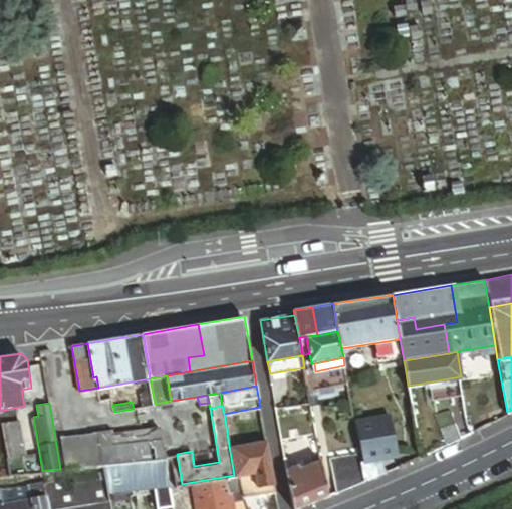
[(446,442),(461,435),(448,407),(432,415),(446,442)]
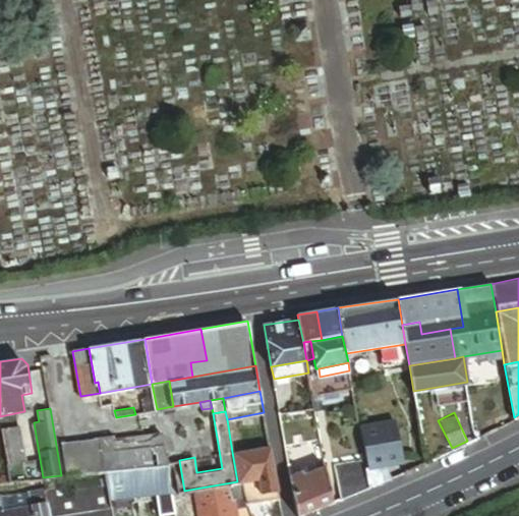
[(359,425),(365,457),(366,464),(388,460),(401,458),(394,419),(359,425)]
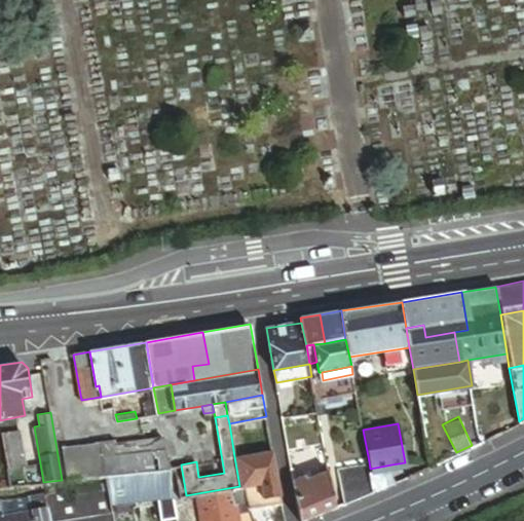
[(22,432),(2,435),(8,468),(28,464),(22,432)]
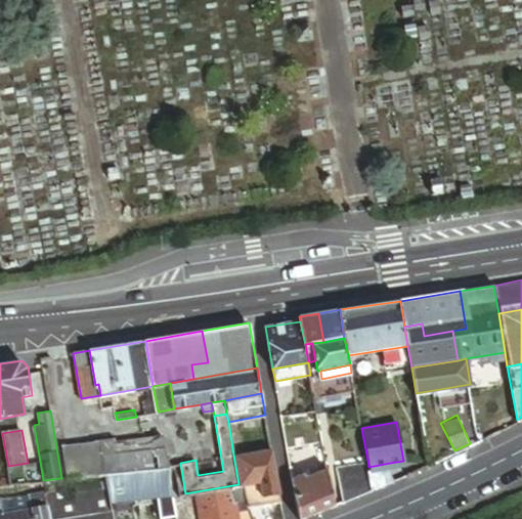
[(99,475),(106,474),(119,473),(116,442),(115,437),(95,439),(99,475)]
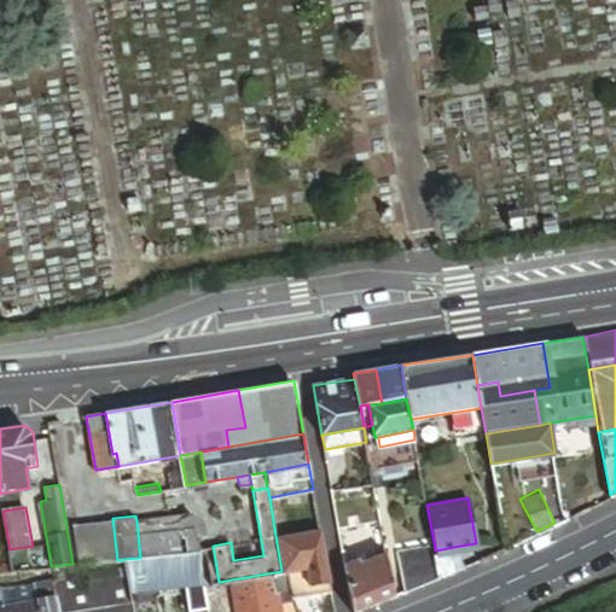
[(140,558),(198,552),(199,552),(193,516),(137,522),(140,558)]
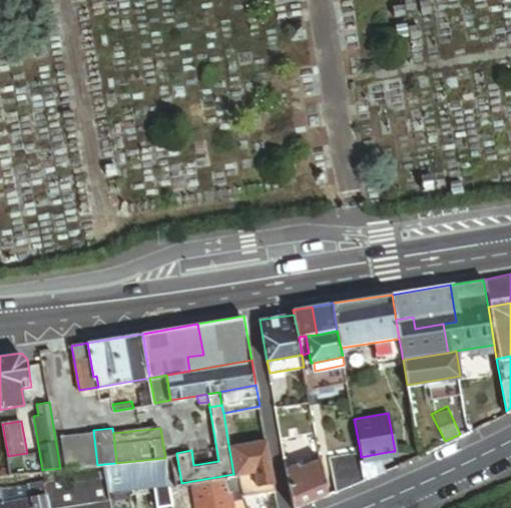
[(60,433),(64,468),(97,465),(93,430),(60,433)]
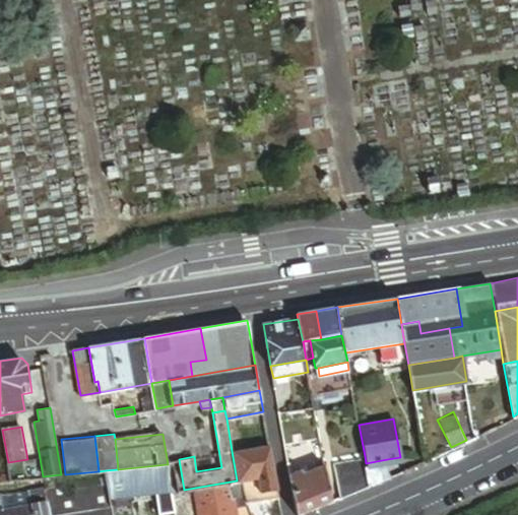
[(277,487),(270,444),(232,451),(237,480),(240,479),(257,476),(259,491),(261,490),(276,488),(277,487)]
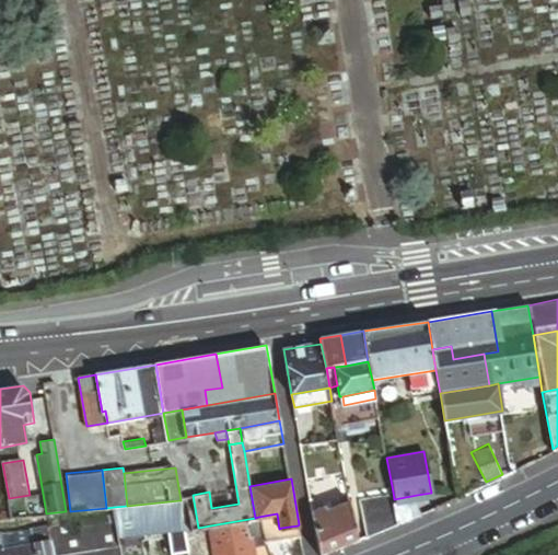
[(367,536),(398,522),(394,499),(393,492),(359,498),(367,536)]
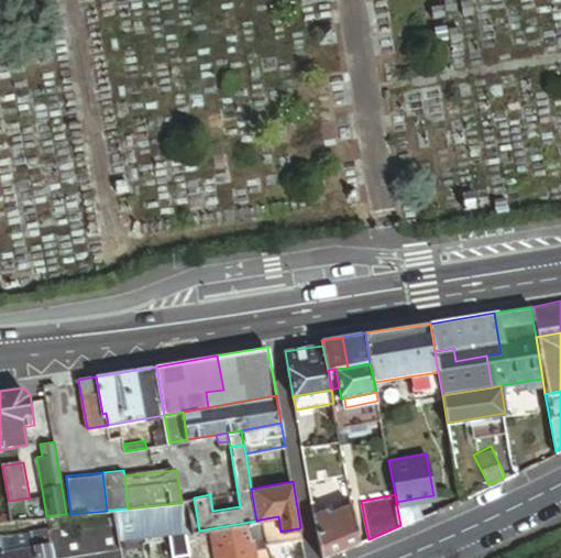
[(400,525),(422,516),(419,498),(396,502),(400,525)]
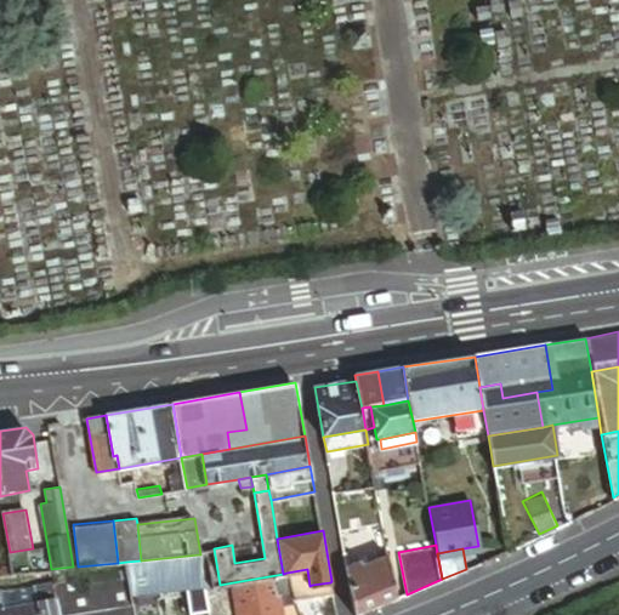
[(141,561),(126,562),(132,594),(134,594),(187,587),(205,585),(199,554),(141,561)]
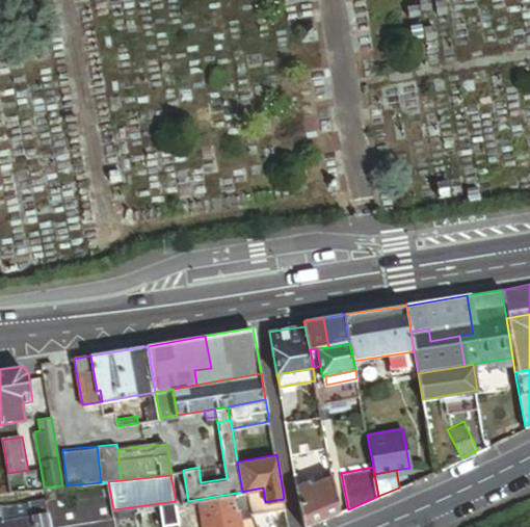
[(305,526),(340,512),(333,475),(314,482),(316,496),(300,503),(305,526)]
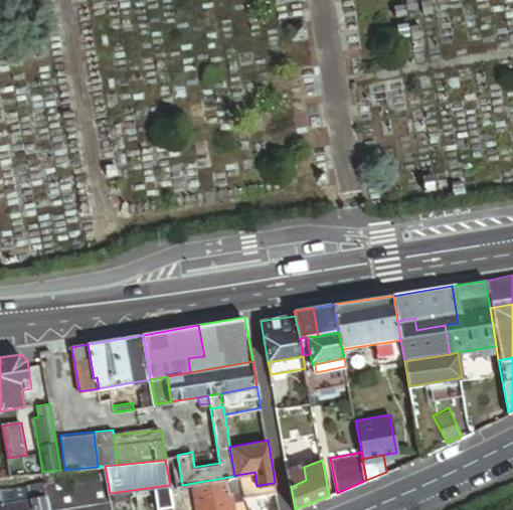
[(298,464),(288,468),(289,473),(299,469),(298,464)]
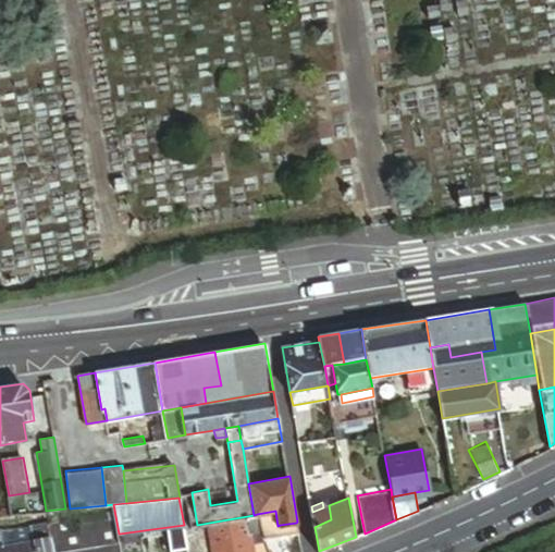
[(312,512),(315,527),(331,519),(329,505),(323,507),(312,512)]
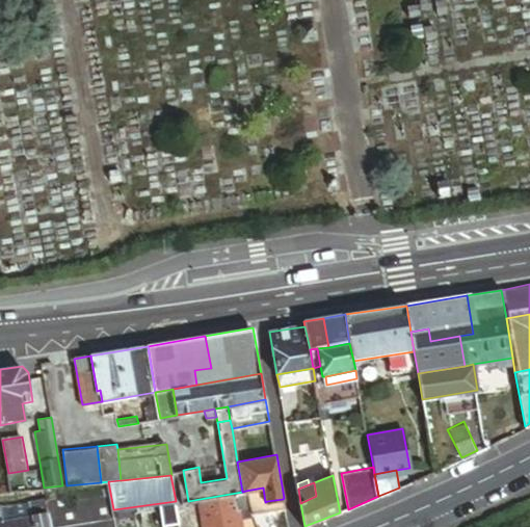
[(268,508),(267,501),(265,502),(263,488),(245,491),(247,504),(248,514),(268,510),(268,508)]
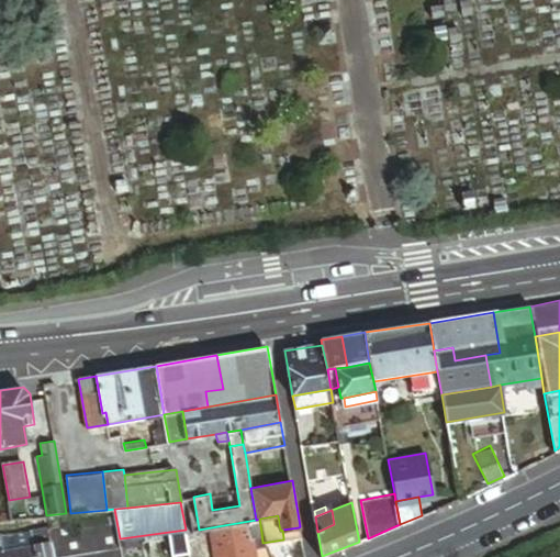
[(261,533),(259,519),(256,520),(211,527),(213,542),(255,534),(261,533)]
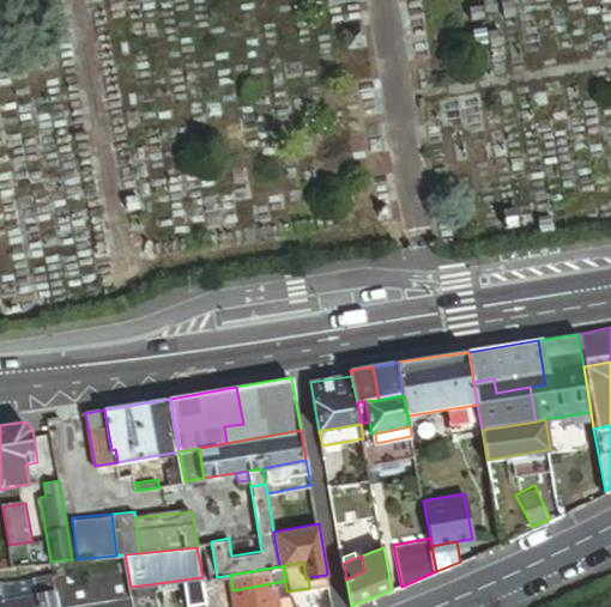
[(79,578),(58,583),(62,606),(132,606),(126,569),(79,578)]
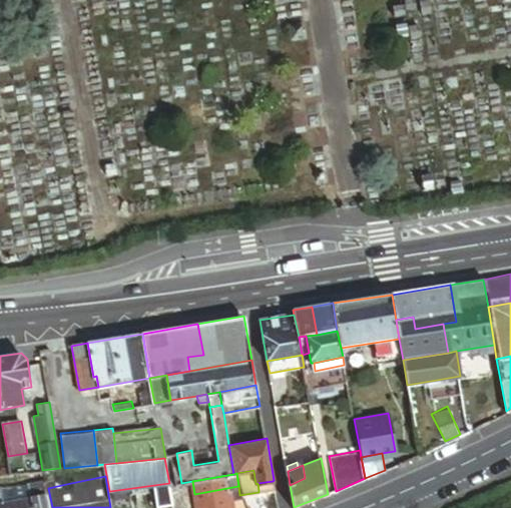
[(48,496),(45,479),(30,480),(33,494),(34,499),(48,496)]
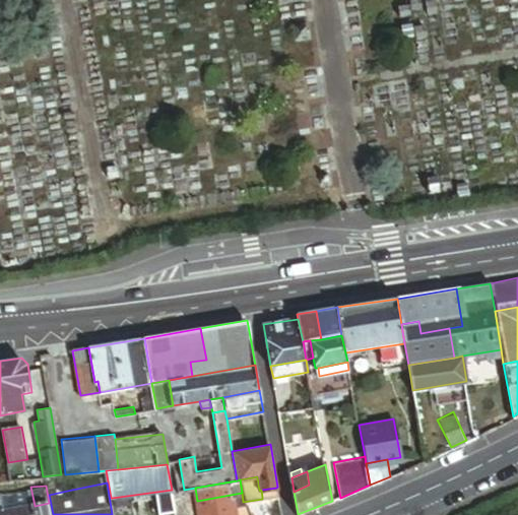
[(48,489),(49,495),(67,491),(67,486),(48,489)]
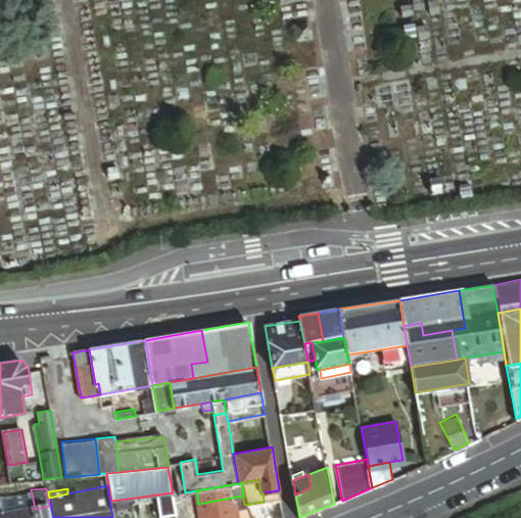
[(34,504),(31,489),(0,493),(0,502),(11,501),(12,508),(34,504)]
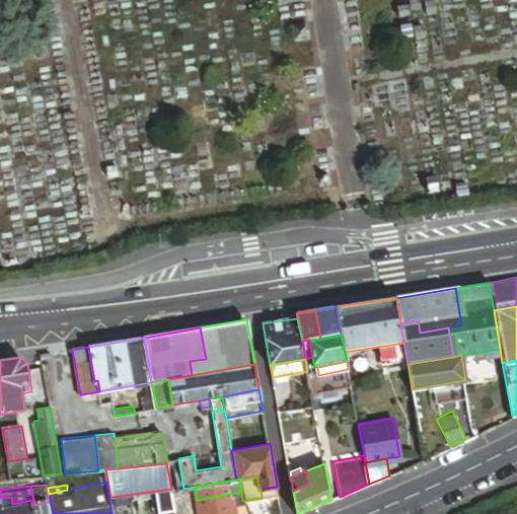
[(276,487),(261,489),(262,496),(265,496),(277,494),(276,487)]
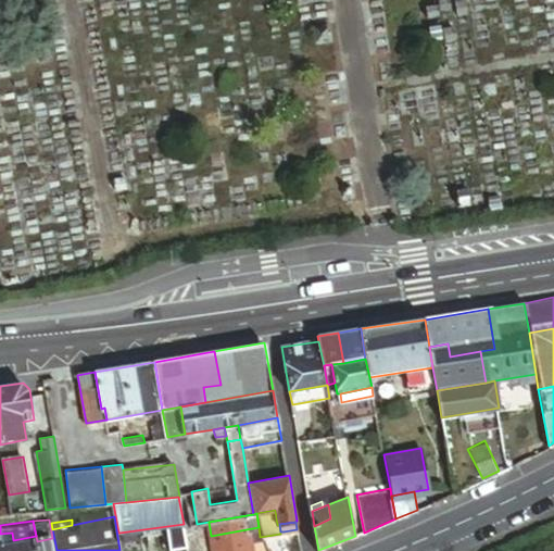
[(188,547),(184,524),(167,526),(168,531),(171,549),(188,547)]
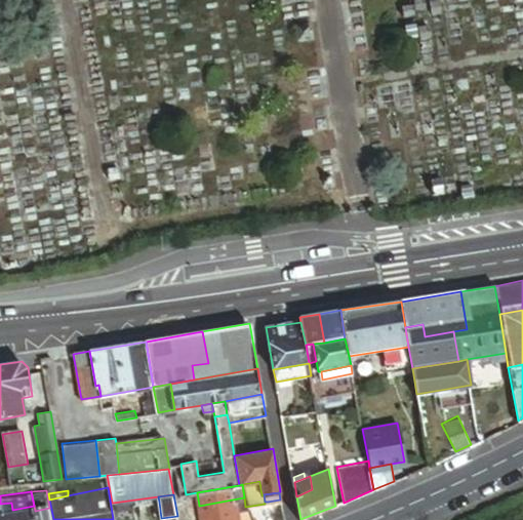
[(159,502),(158,496),(113,503),(114,508),(128,506),(159,502)]
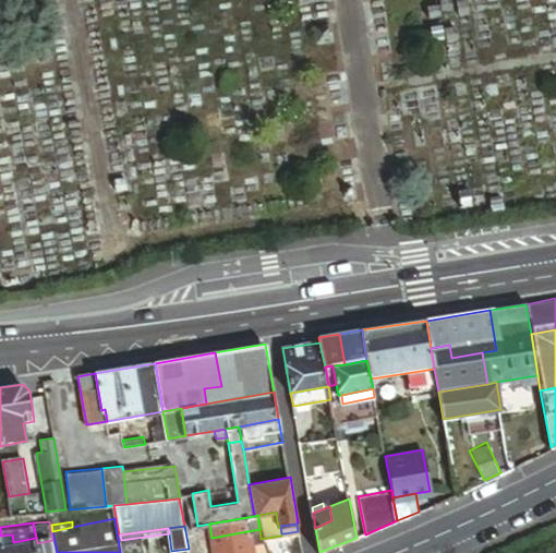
[(253,530),(212,538),(215,552),(256,552),(255,540),(253,530)]
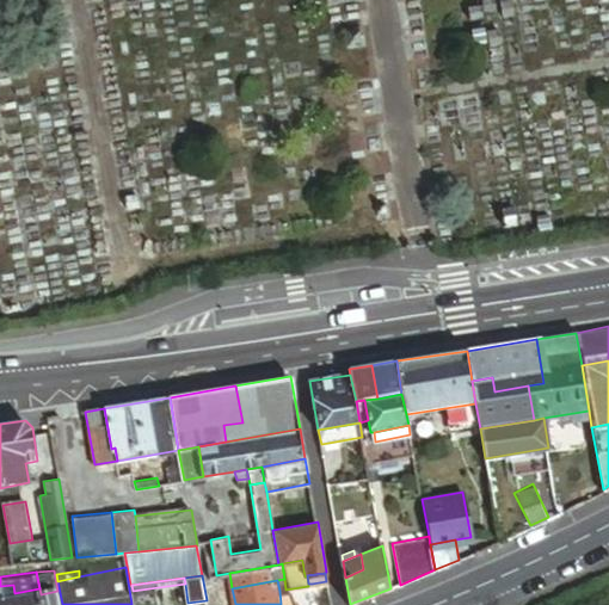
[(285,590),(294,604),(315,604),(312,584),(308,584),(308,586),(285,590)]
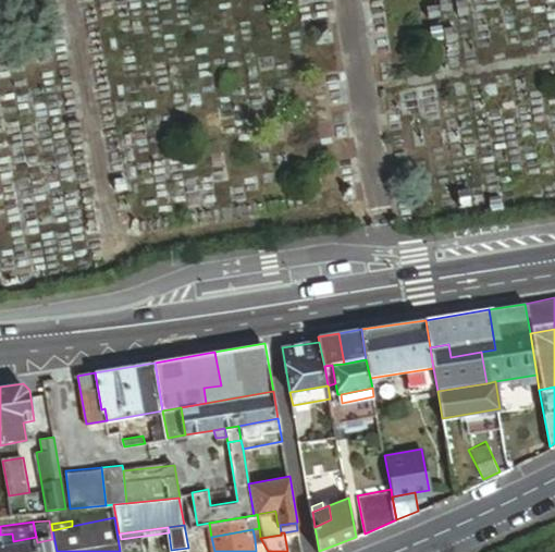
[(0,543),(13,541),(12,534),(0,535),(0,543)]
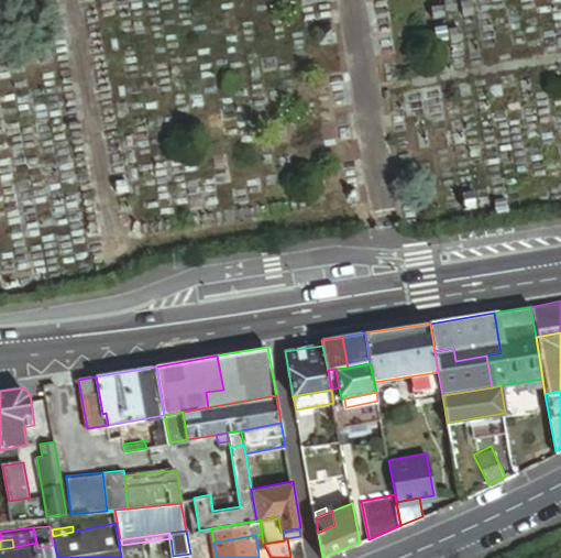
[(13,547),(0,549),(0,557),(39,557),(37,548),(36,543),(13,547)]
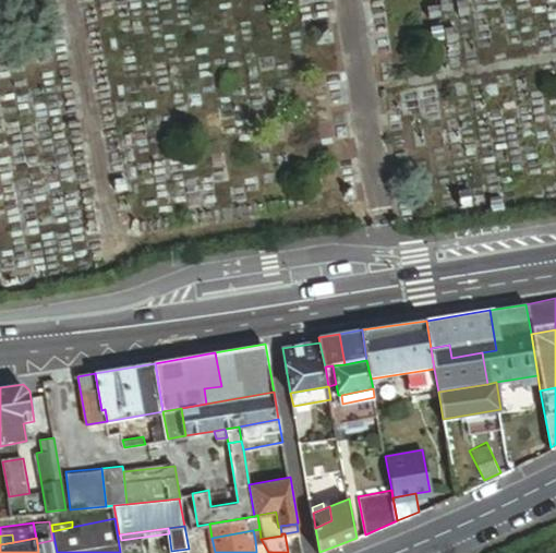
[(121,540),(120,541),(122,552),(127,552),(139,551),(136,538),(121,540)]
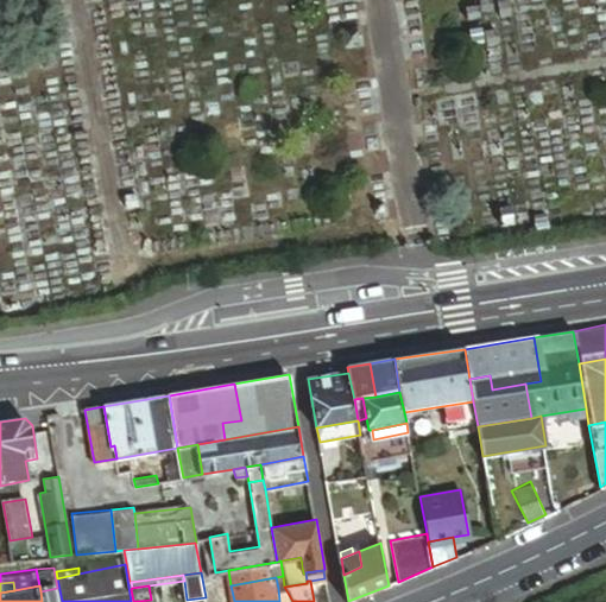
[(60,601),(57,588),(40,591),(42,601),(60,601)]
